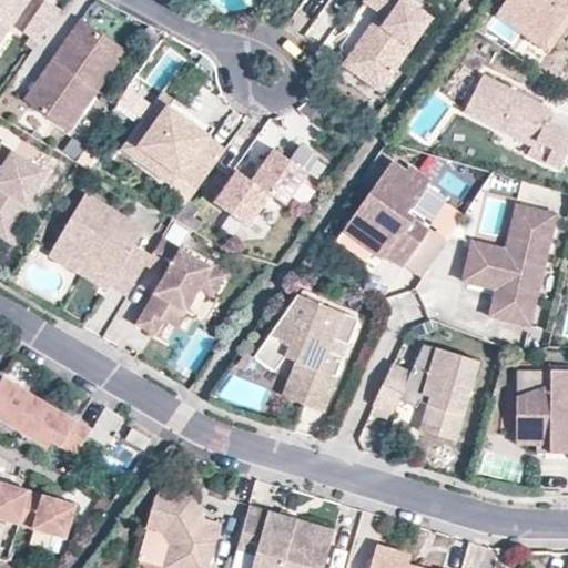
[(0,0),(0,31),(21,0),(0,0)]
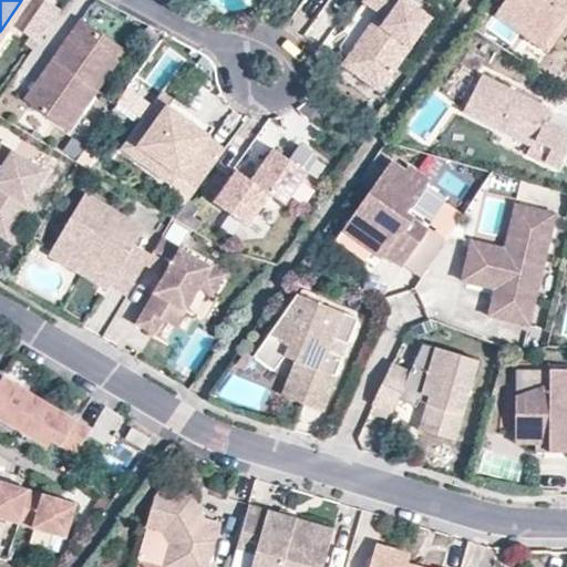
[(40,0),(38,0),(18,28),(32,39),(53,9),(40,0)]
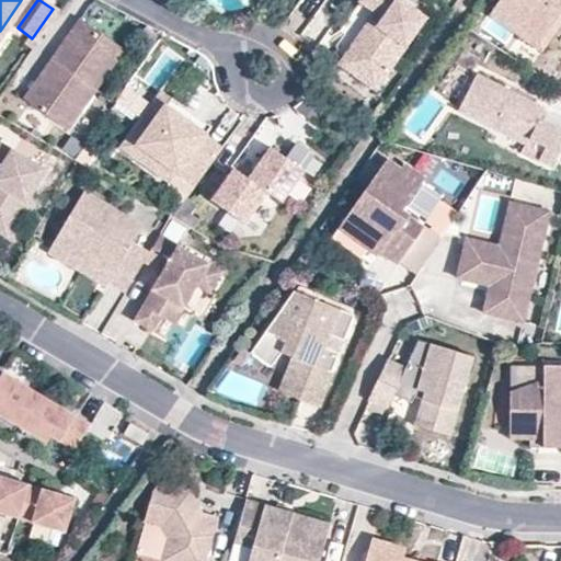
[(373,89),(423,18),(398,0),(358,0),(378,14),(382,18),(384,21),(379,27),(373,22),(368,20),(348,48),(363,58),(352,73),(373,89)]
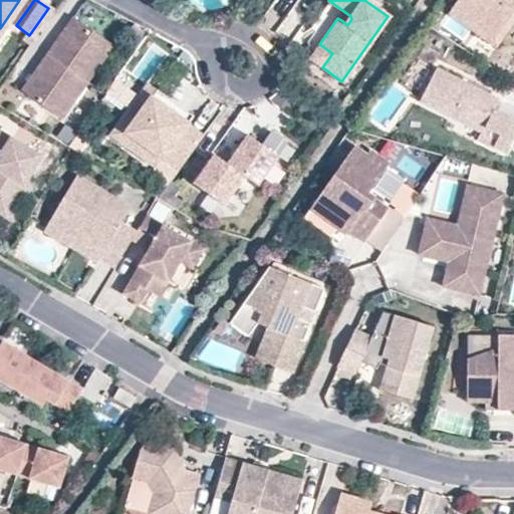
[(505,0),(457,0),(448,13),(462,24),(466,19),(493,38),(513,10),(503,3),(505,0)]
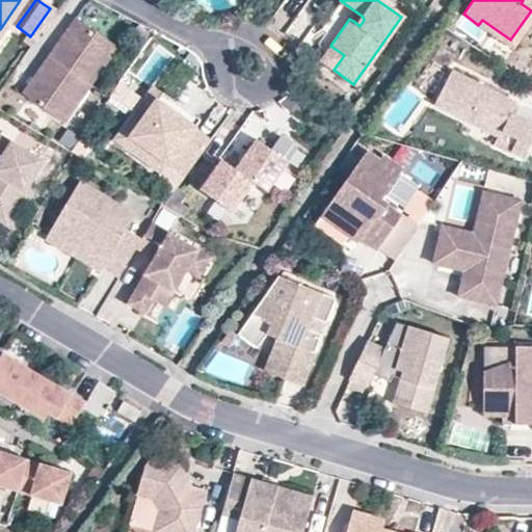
[(531,3),(526,0),(523,0),(521,3),(531,10),(531,11),(531,3)]
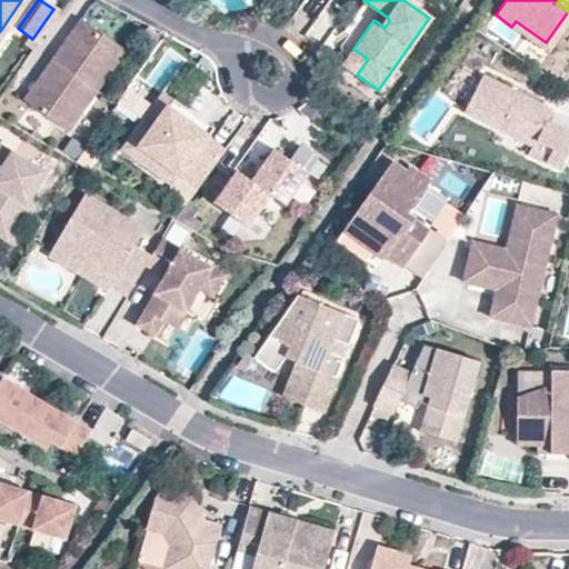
[(551,46),(568,20),(568,12),(568,11),(546,42),(551,46)]
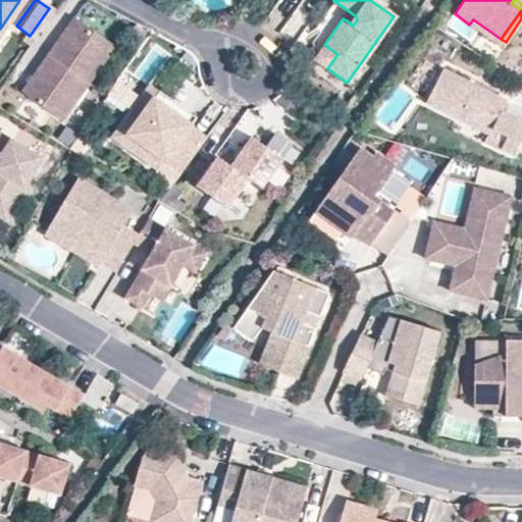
[(352,13),(347,20),(353,25),(357,19),(356,16),(352,13)]
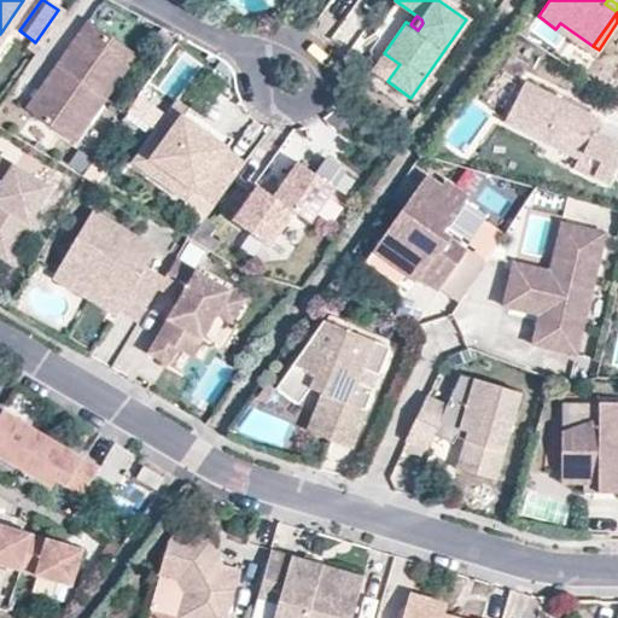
[(129,53),(81,19),(52,62),(100,95),(129,53)]
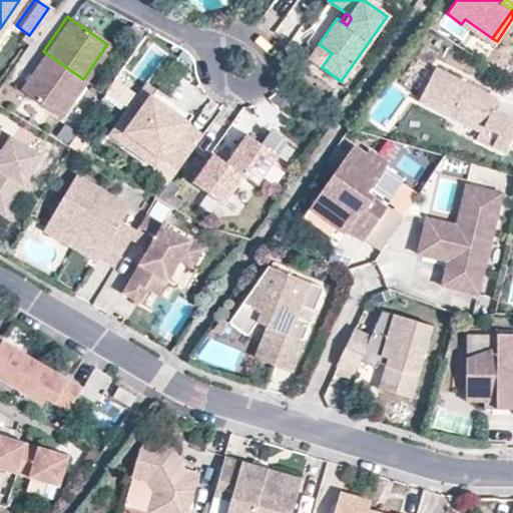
[(492,38),(465,19),(461,24),(494,46),(497,41),(492,38)]
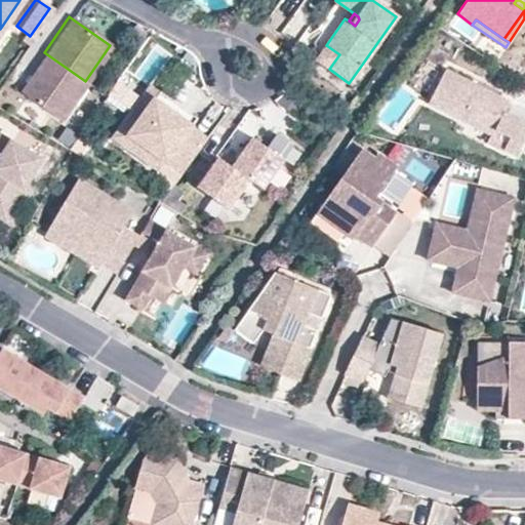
[(326,45),(316,59),(329,69),(339,54),(326,45)]
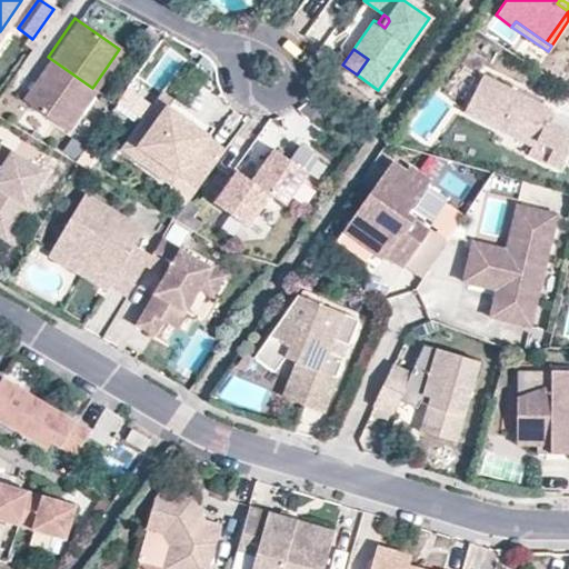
[(48,57),(18,100),(62,130),(92,88),(48,57)]
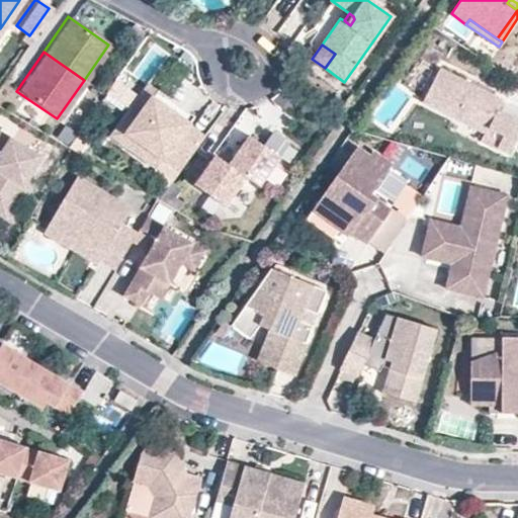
[(440,68),(422,101),(484,134),(480,142),(496,150),(509,123),(494,115),(502,100),(440,68)]
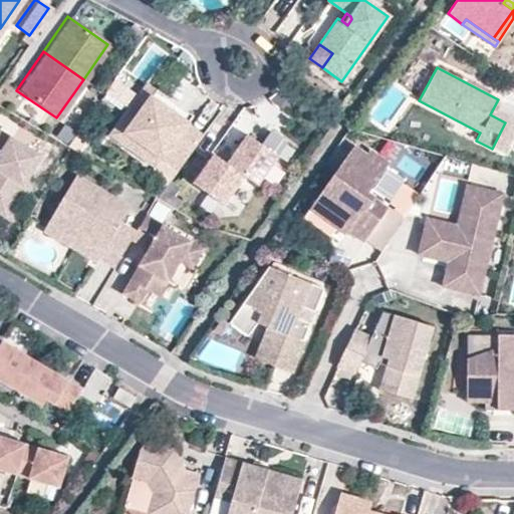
[(122,134),(148,98),(145,85),(108,137),(122,134)]
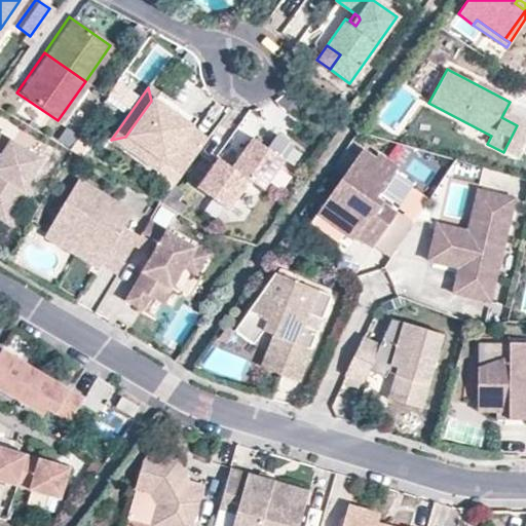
[(193,119),(148,87),(151,101),(188,126),(193,119)]
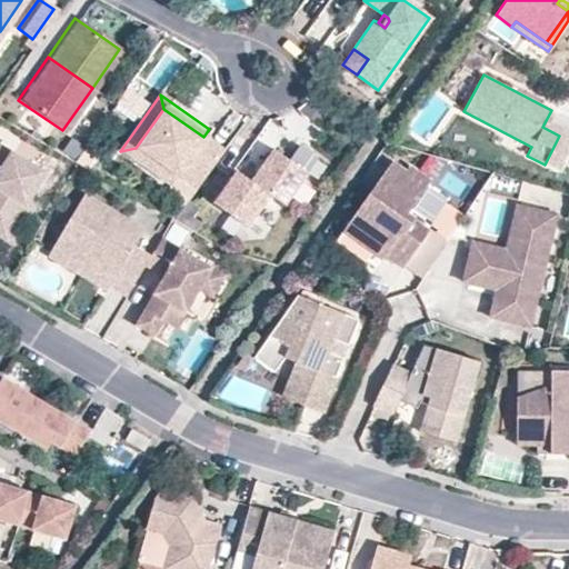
[(220,152),(201,139),(203,137),(163,109),(136,148),(195,189),(220,152)]
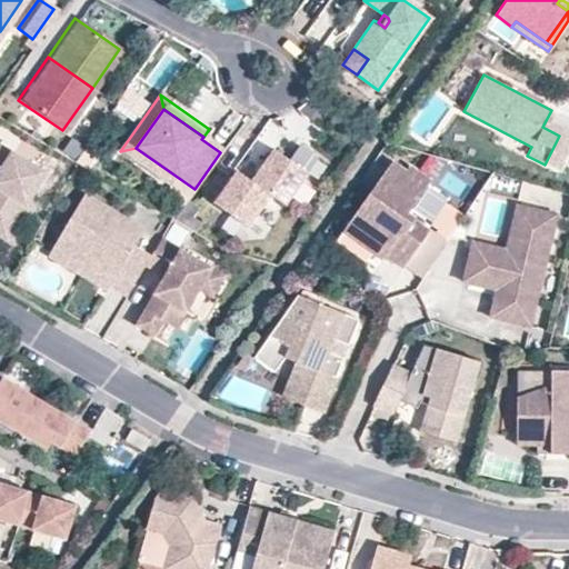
[(45,168),(0,141),(0,177),(5,180),(0,188),(0,233),(5,236),(45,168)]
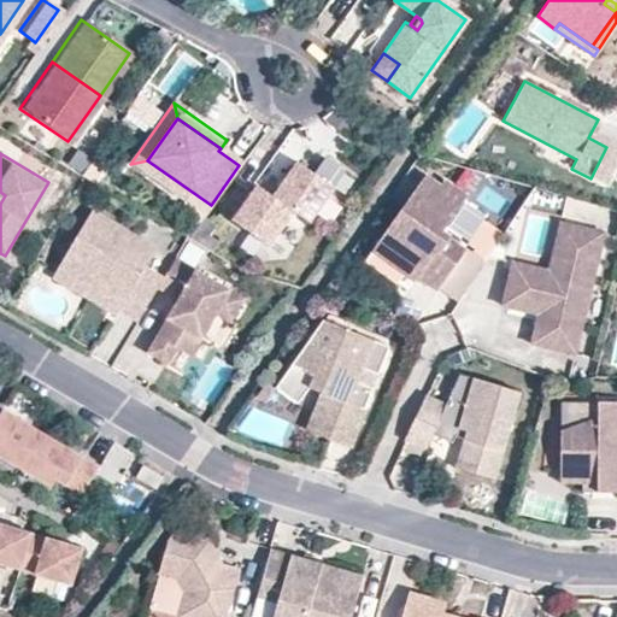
[(192,191),(147,160),(130,164),(184,201),(192,191)]
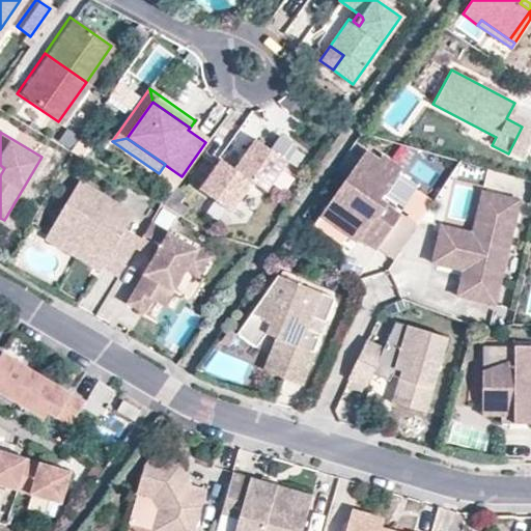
[(283,163),(252,141),(231,170),(248,183),(262,192),(283,163)]
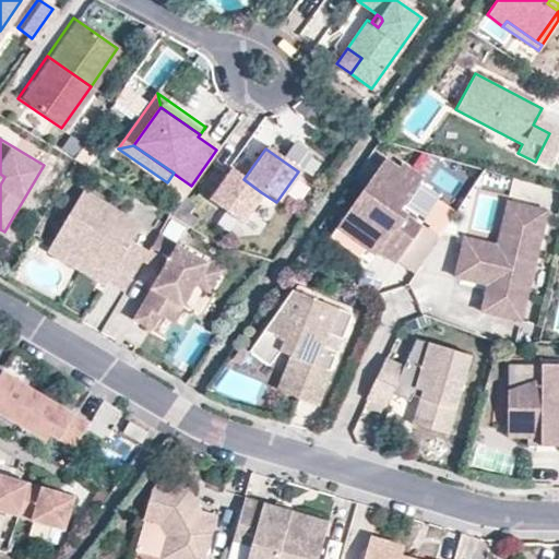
[(383,161),(339,224),(378,251),(379,248),(396,261),(399,259),(420,227),(399,212),(420,180),(401,166),(397,170),(383,161)]
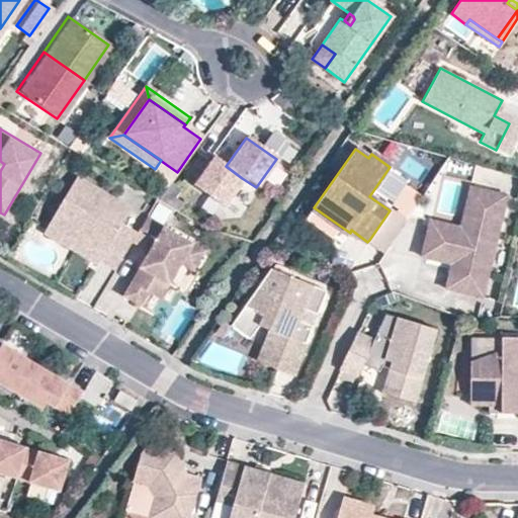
[(226,166),(212,157),(191,186),(222,206),(242,178),(226,166)]
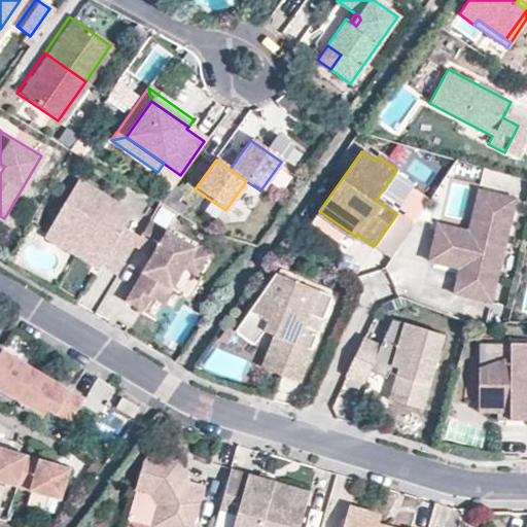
[(76,177),(41,235),(67,250),(74,238),(81,238),(104,251),(97,262),(114,273),(132,244),(137,236),(120,225),(130,210),(76,177)]
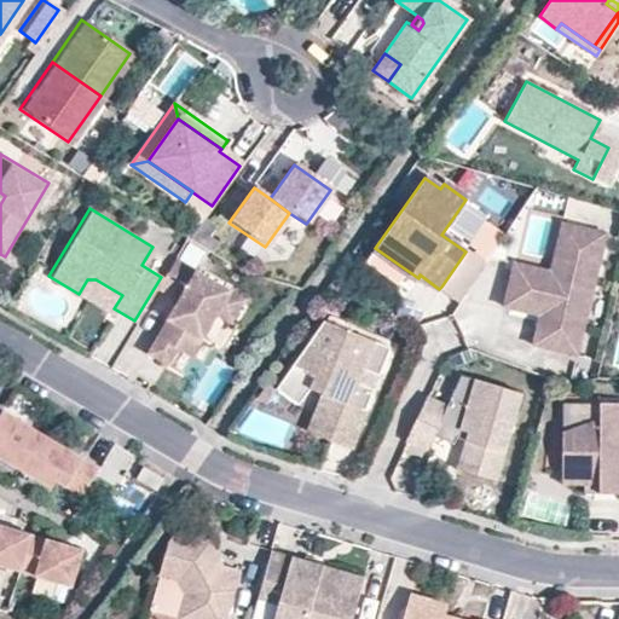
[(489,262),(507,236),(487,224),(475,243),(484,248),(479,255),(489,262)]
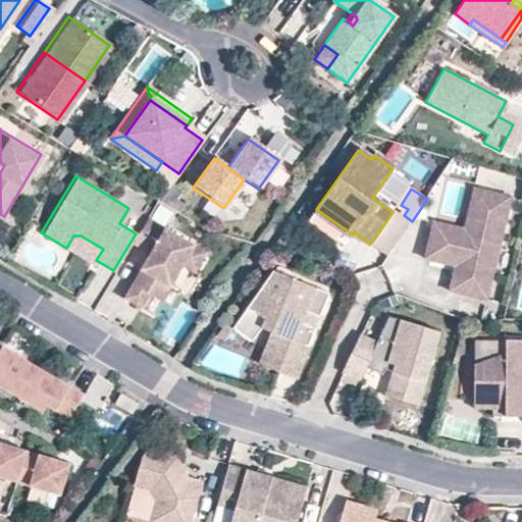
[(487,302),(511,199),(474,191),(463,237),(452,235),(450,246),(429,241),(425,262),(456,269),(462,270),(460,275),(455,274),(450,294),(487,302)]
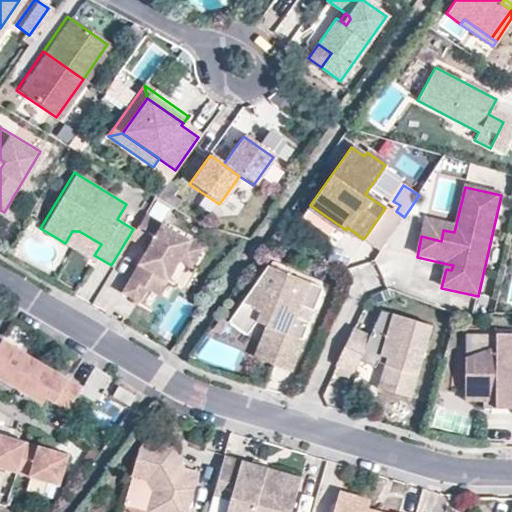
[(346,230),(310,205),(307,209),(343,234),(346,230)]
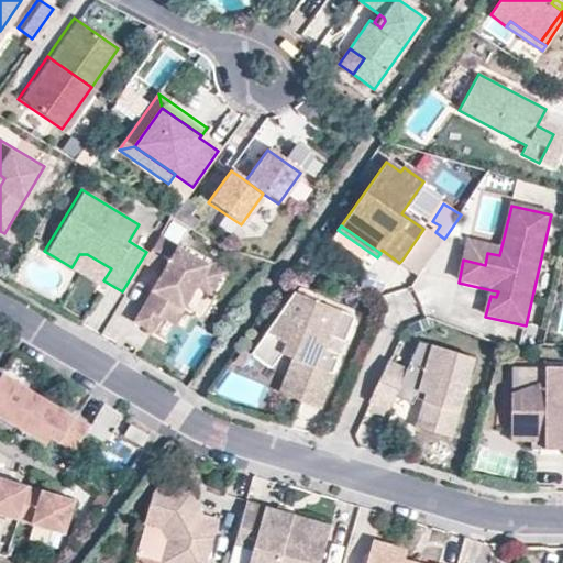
[(423,229),(401,261),(421,275),(442,243),(423,229)]
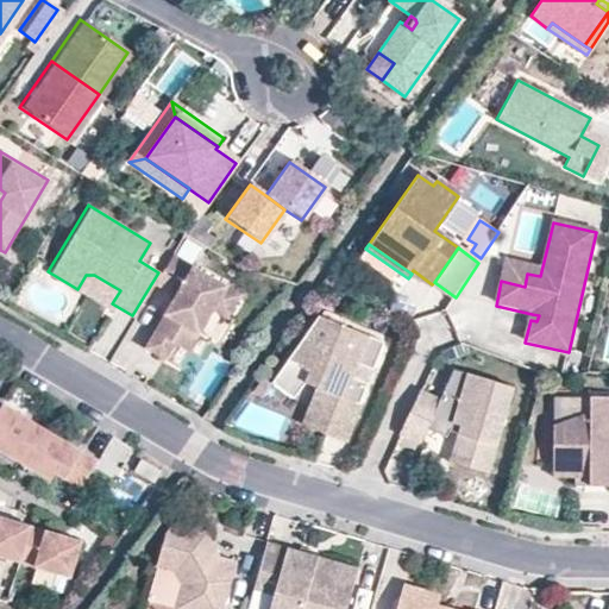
[(158,272),(152,282),(173,294),(168,302),(174,306),(165,320),(159,316),(142,345),(161,357),(170,341),(183,350),(208,308),(224,315),(237,294),(169,253),(158,272)]
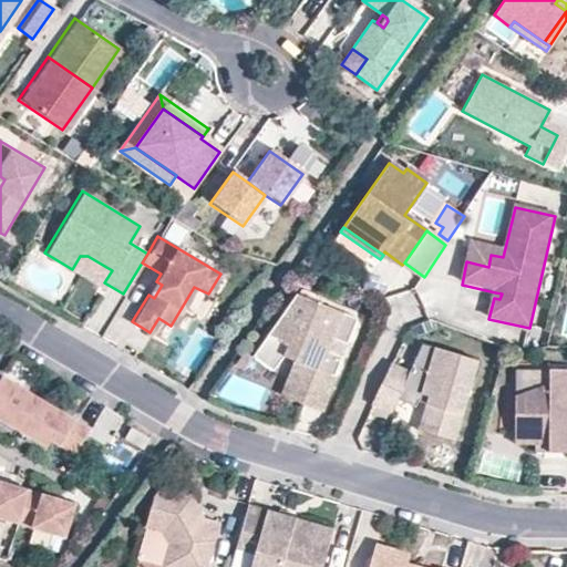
[(503,257),(504,251),(471,244),(466,261),(488,267),(491,255),(503,257)]
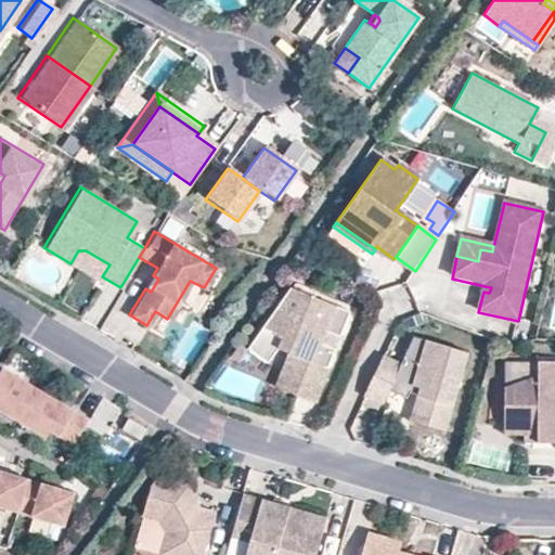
[(287,289),(243,353),(263,368),(273,353),(286,356),(279,373),(315,388),(331,351),(323,348),(327,335),(336,338),(346,313),(287,289)]
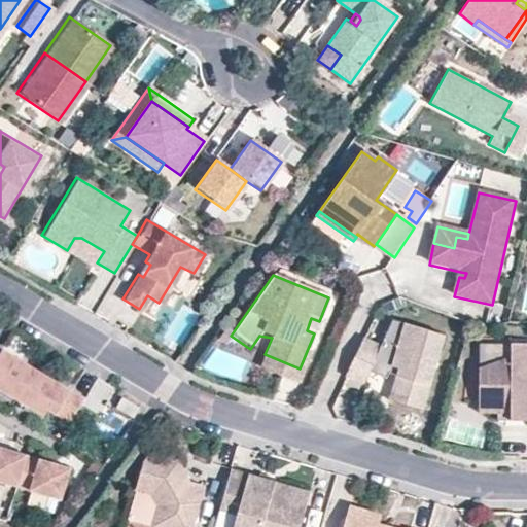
[(360,335),(343,373),(360,381),(366,369),(382,376),(388,363),(395,365),(393,373),(402,375),(398,390),(421,396),(440,331),(389,317),(378,343),(360,335)]
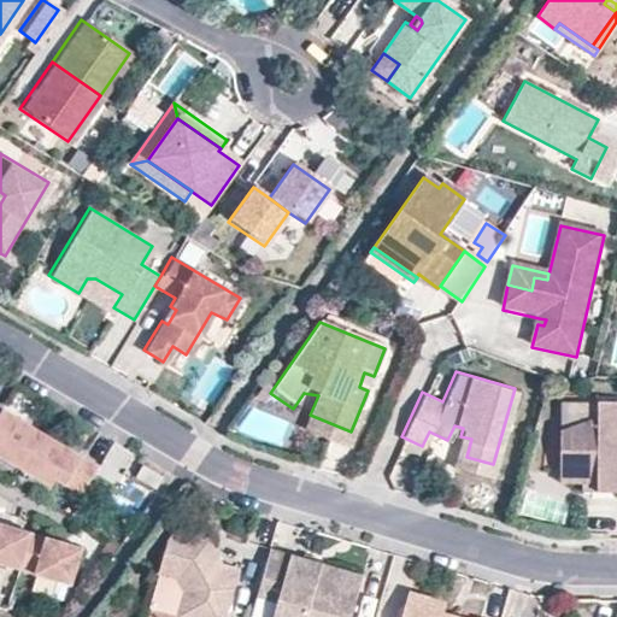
[(359,387),(368,391),(374,376),(364,372),(359,387)]
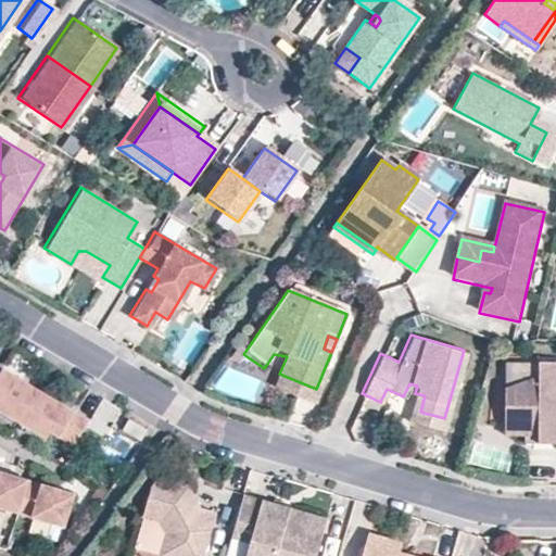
[(541,379),(507,389),(506,436),(540,437),(540,444),(555,444),(555,364),(541,364),(541,379)]
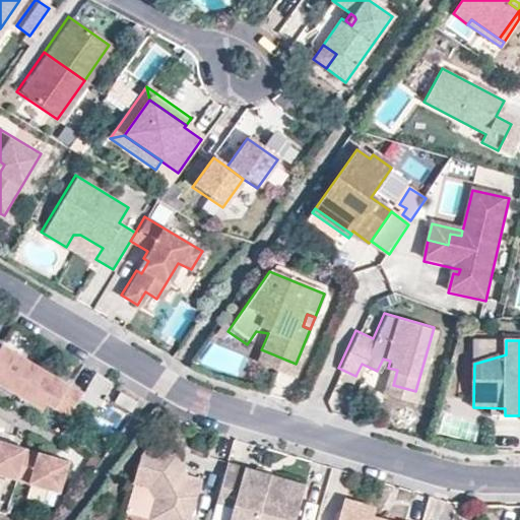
[(0,343),(0,384),(16,394),(35,365),(0,343)]
